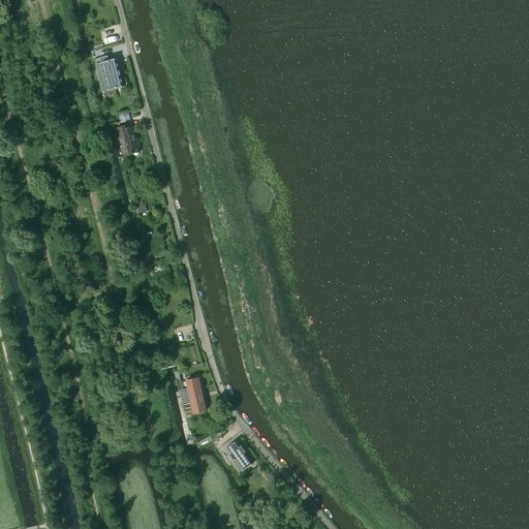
[(110,61),(107,56),(98,58),(100,63),(95,64),(102,92),(124,87),(117,59),(110,61)]
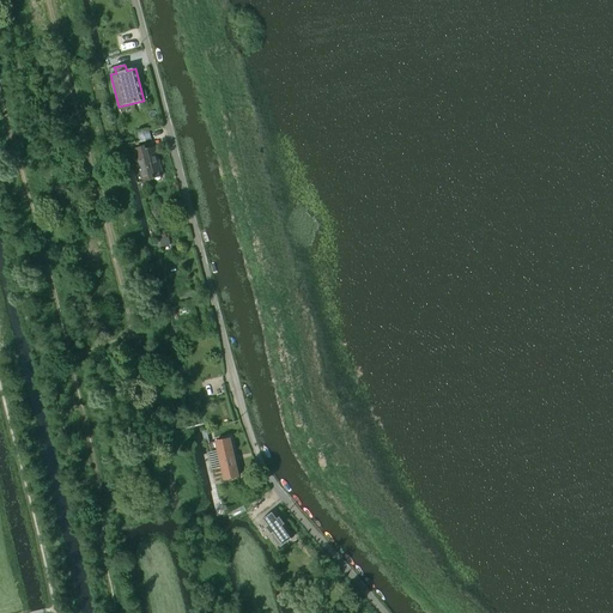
[(139,143),(151,140),(149,131),(137,133),(139,143)]
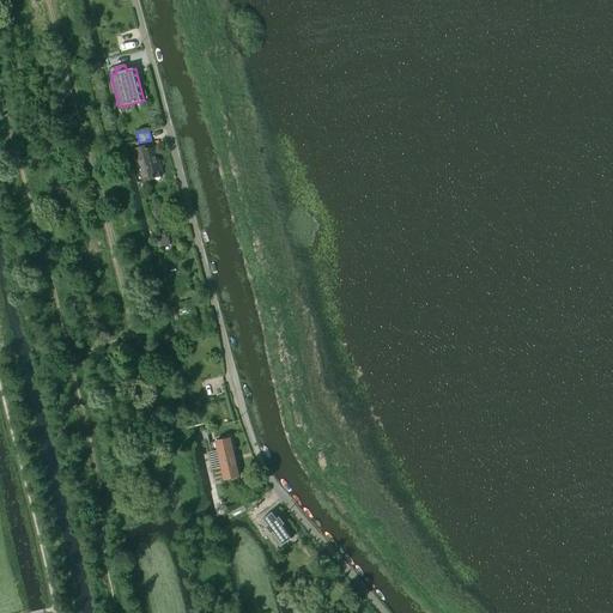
[(137,158),(132,159),(138,182),(143,181),(152,178),(152,174),(161,171),(155,149),(145,151),(144,146),(134,150),(137,158)]
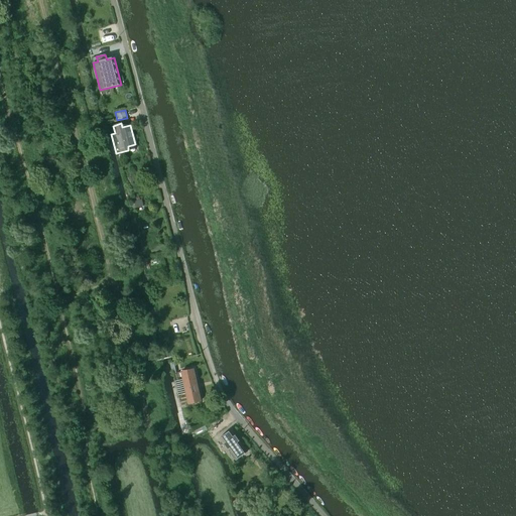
[(140,200),(139,196),(136,197),(137,201),(134,202),(136,208),(144,206),(142,200),(140,200)]
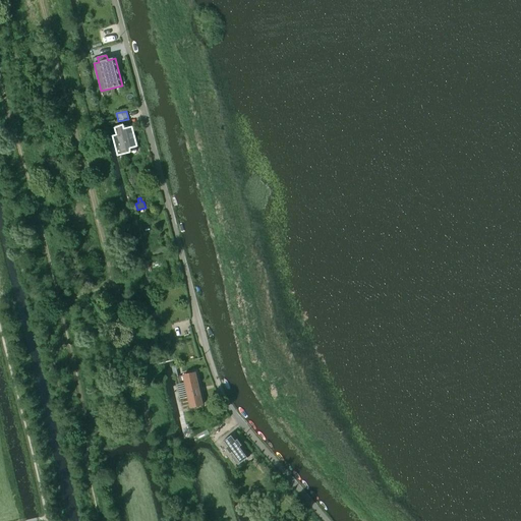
[(190,408),(203,405),(194,372),(183,375),(190,408)]
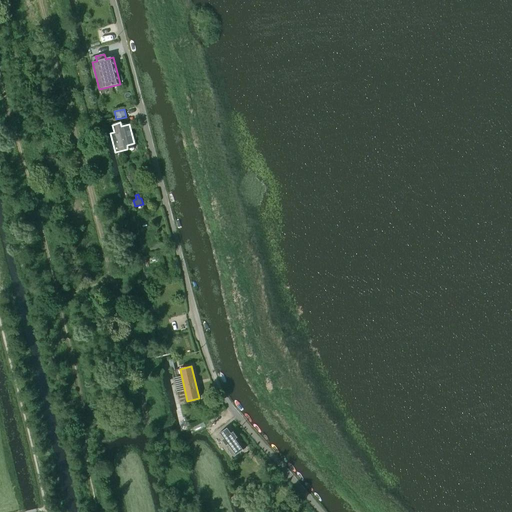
[(193,427),(195,432),(206,426),(203,422),(193,427)]
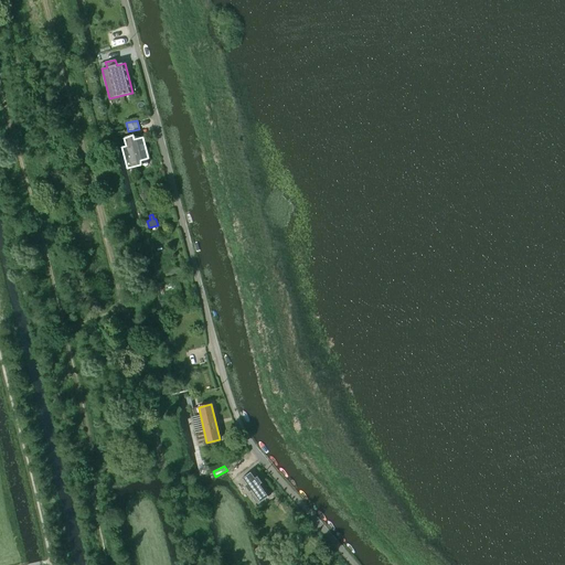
[(253,470),(241,480),(258,503),(270,494),(253,470)]
